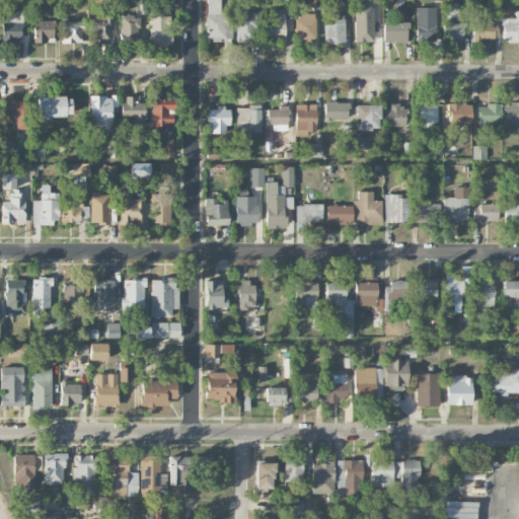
[(205,0),(206,41),(230,41),(229,11),(221,11),(220,0),(205,0)]
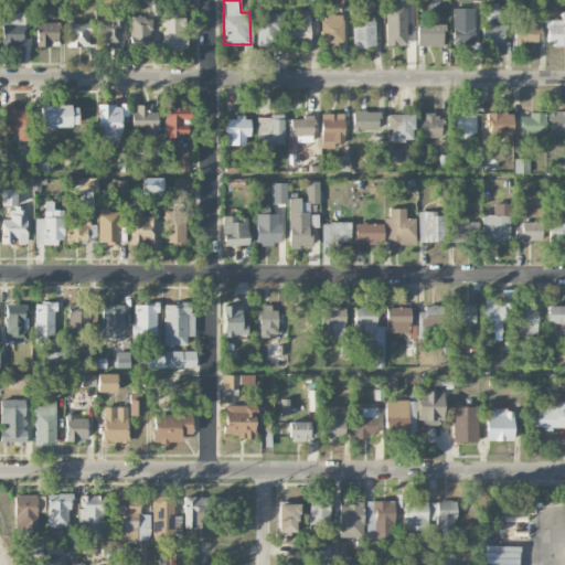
[(499,3),(482,4),(483,44),(504,44),(504,23),(499,23),(499,3)]
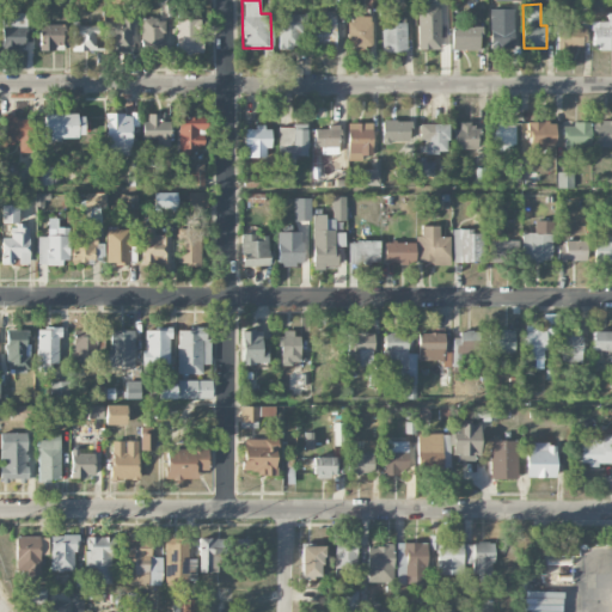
[(440,49),(440,6),(418,6),(417,49),(440,49)]
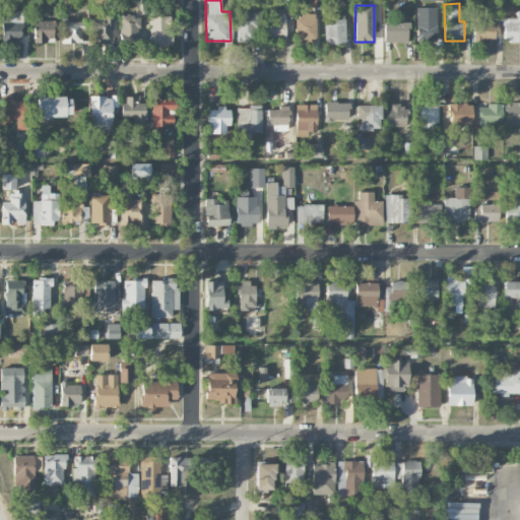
[(436,42),(437,8),(416,7),(415,41),(436,42)]
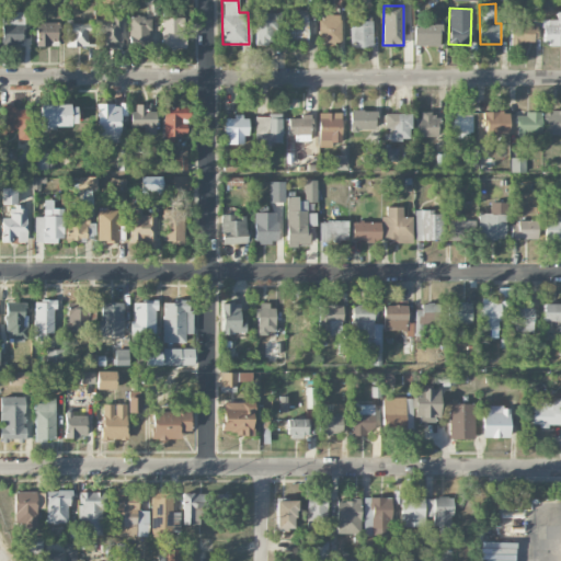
[(522,10),(511,9),(511,43),(537,44),(537,26),(522,26),(522,10)]
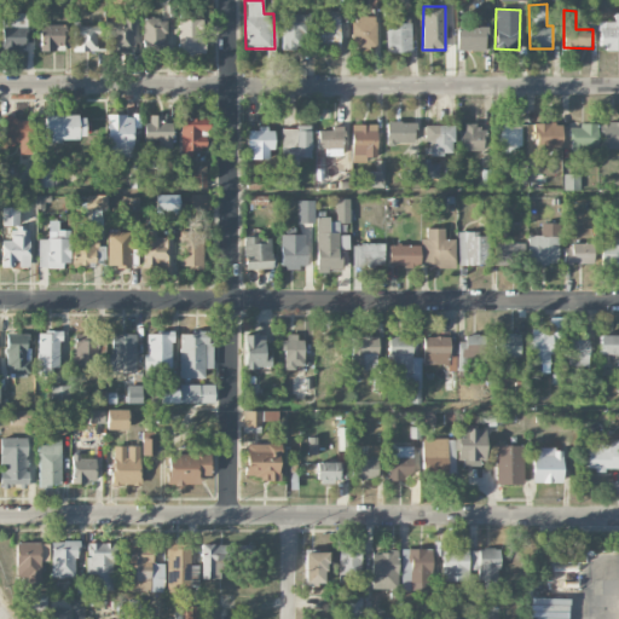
[(318,48),(339,48),(340,12),(319,11),(318,48)]
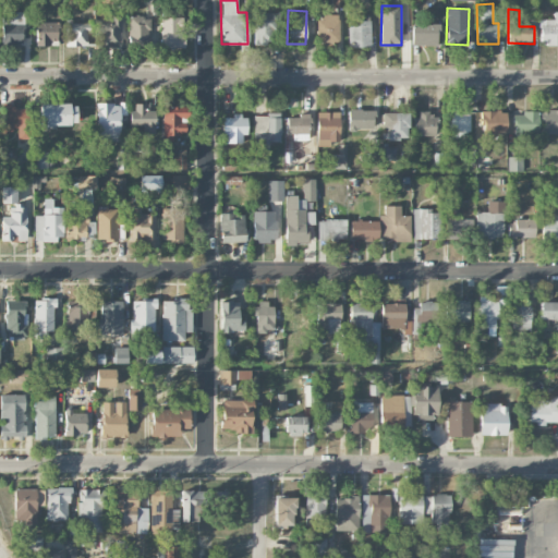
[(11,17),(1,17),(2,46),(23,45),(23,12),(11,12),(11,17)]
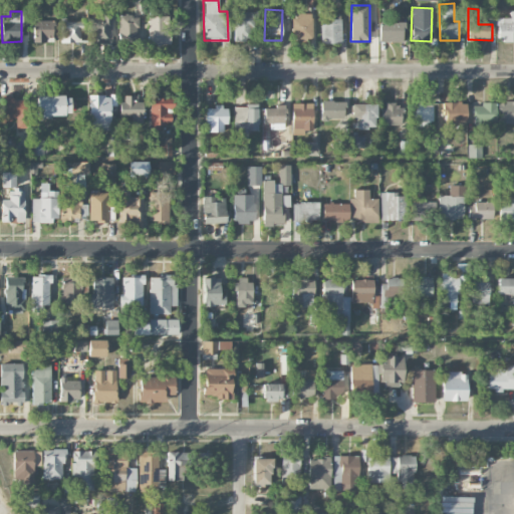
[(257,11),(235,11),(234,42),(250,42),(251,21),(256,21),(257,11)]
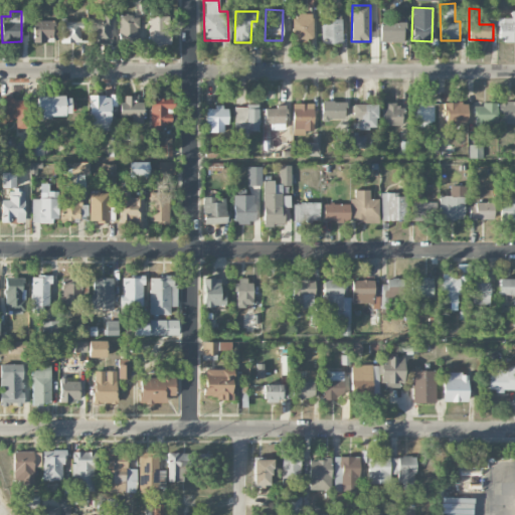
[(514,40),(514,11),(511,12),(511,18),(499,18),(499,41),(514,40)]
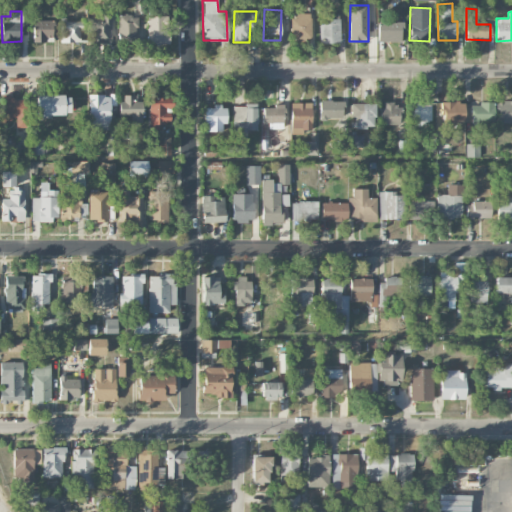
[(89,41),(111,41),(112,13),(90,12),(89,41)]
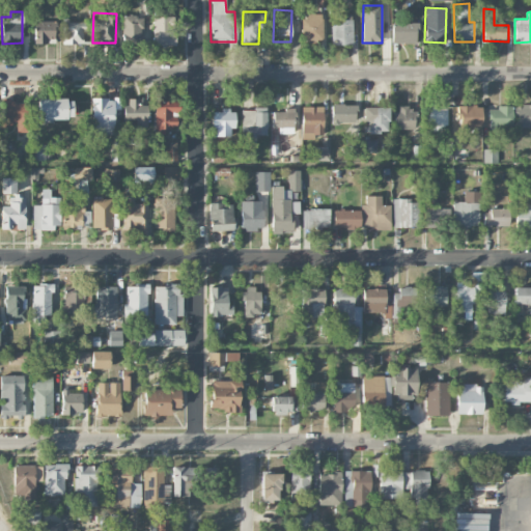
[(303,39),(323,39),(323,15),(302,15),(303,39)]
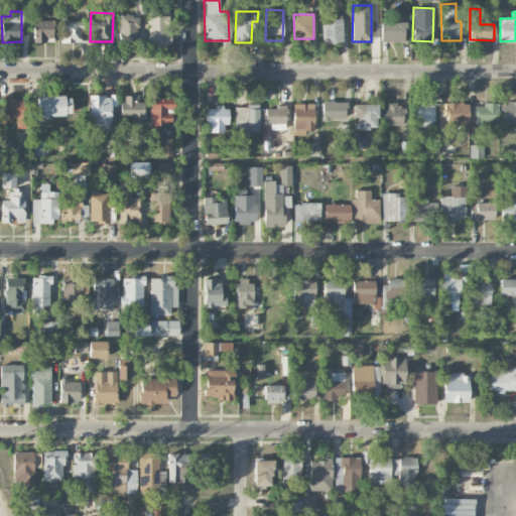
[(321,15),(323,44),(343,44),(343,15),(321,15)]
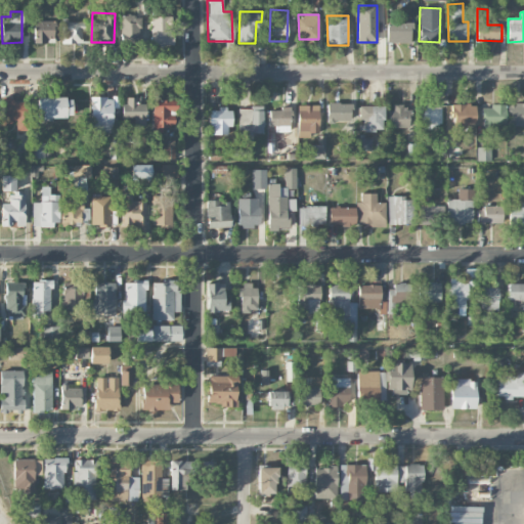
[(120,38),(140,39),(141,16),(121,16),(120,38)]
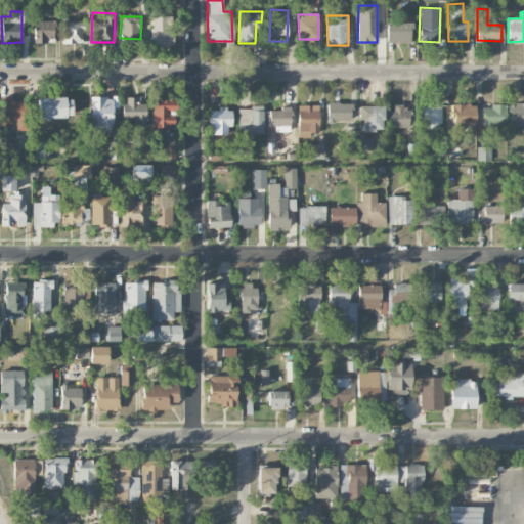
[(172,45),(173,17),(150,16),(150,45),(172,45)]
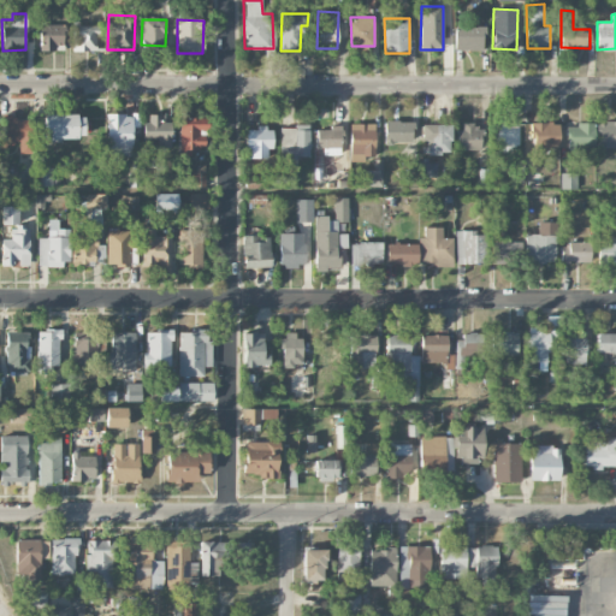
[(40,51),(63,51),(63,25),(41,25),(40,51)]
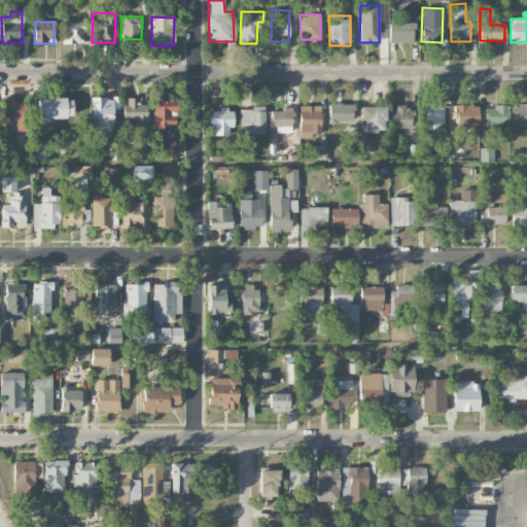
[(64,44),(83,44),(83,22),(63,23),(64,44)]
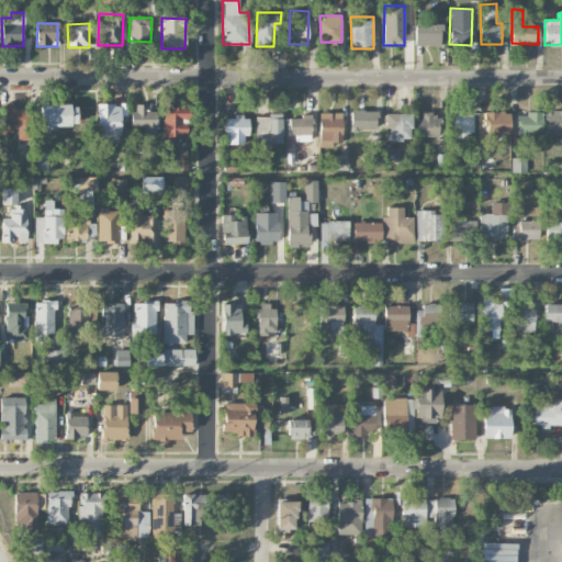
[(415,46),(441,47),(441,24),(415,24),(415,46)]
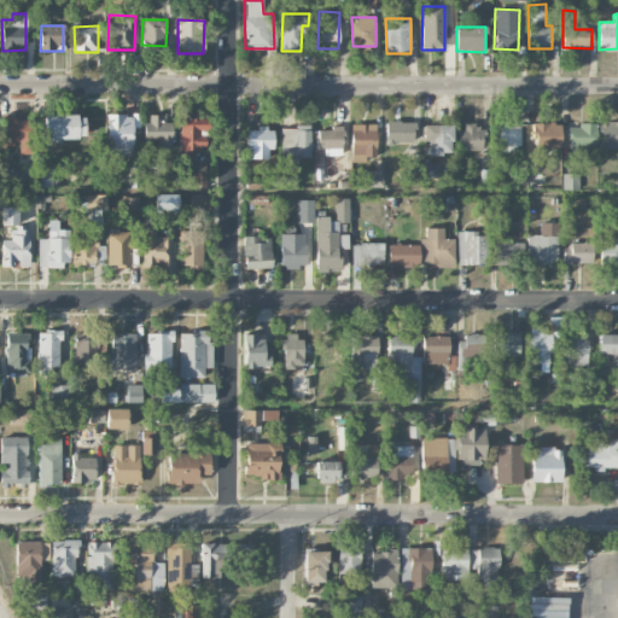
[(132,115),(106,116),(106,159),(133,159),(132,115)]
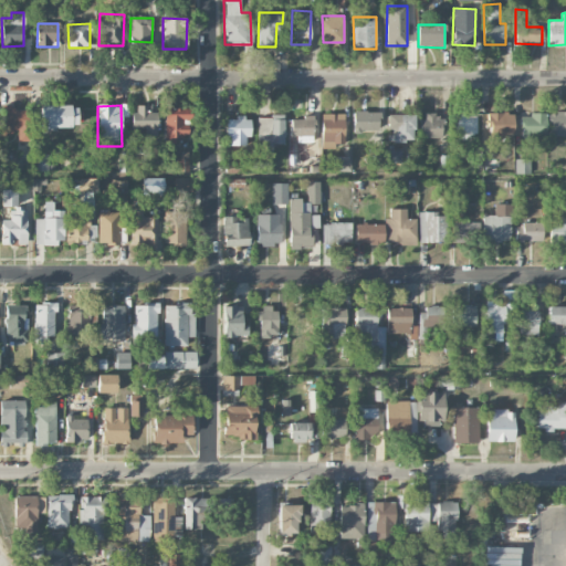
[(146,129),(145,136),(156,136),(157,106),(134,105),(133,128),(146,129)]
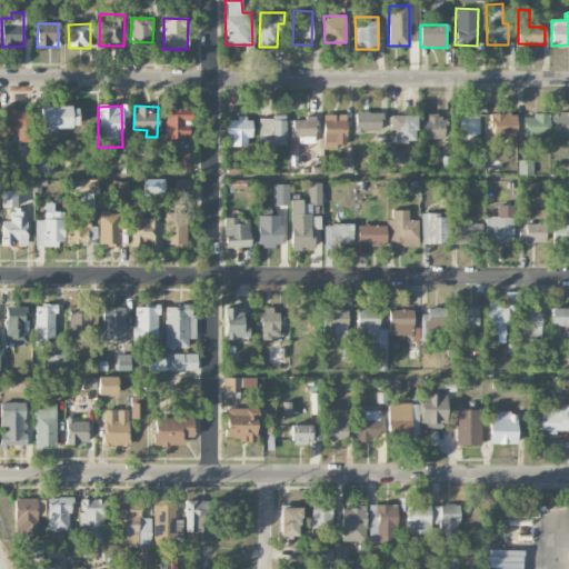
[(77,107),(41,107),(41,129),(77,128),(77,107)]
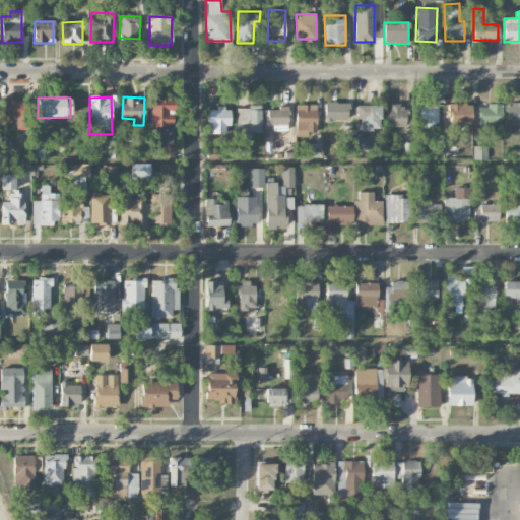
[(15,130),(27,130),(26,99),(1,100),(2,125),(15,124),(15,130)]
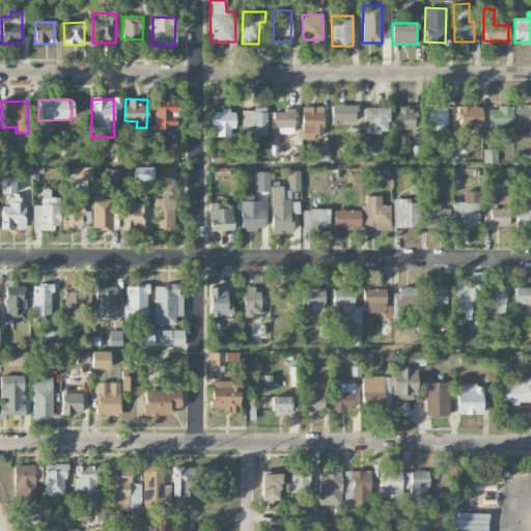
[(156,103),(154,135),(165,136),(165,129),(174,130),(175,113),(178,113),(178,103),(156,103)]
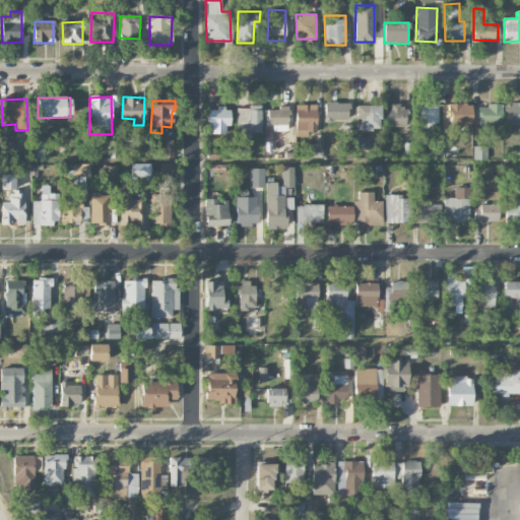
[(324,122),(348,121),(348,103),(324,104),(324,122)]
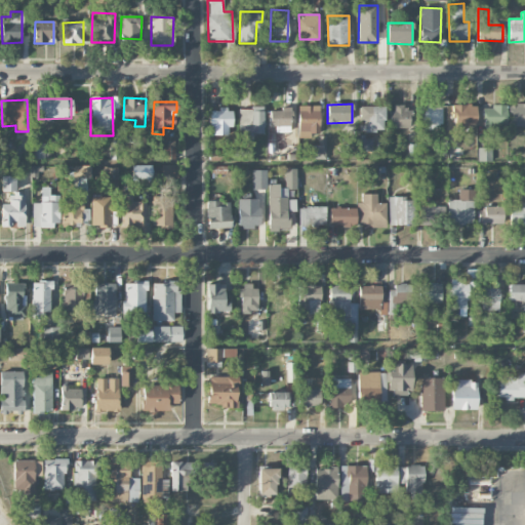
[(452,106),(453,127),(477,126),(476,105),(452,106)]
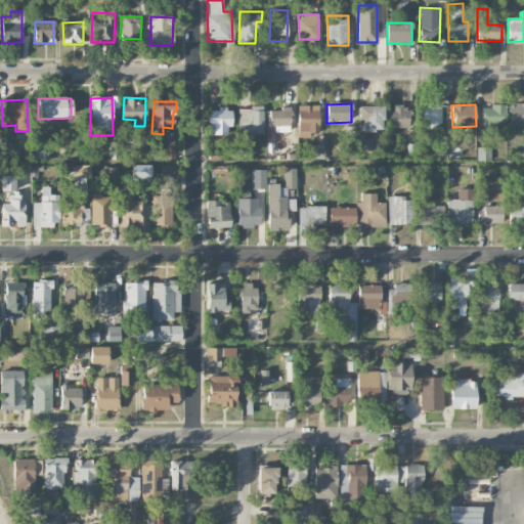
[(523,126),(523,104),(509,104),(508,126),(523,126)]
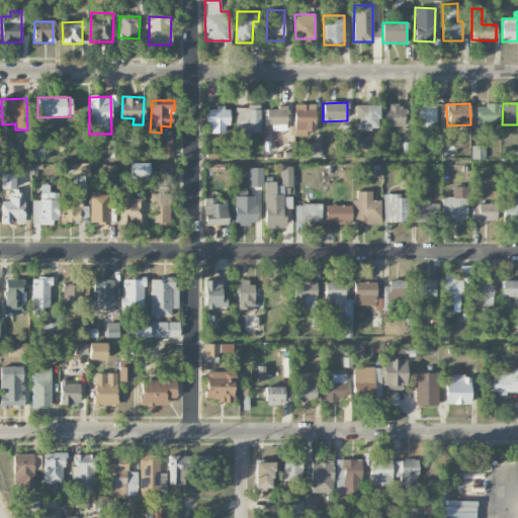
[(315,104),(293,104),(294,136),(316,135),(315,104)]
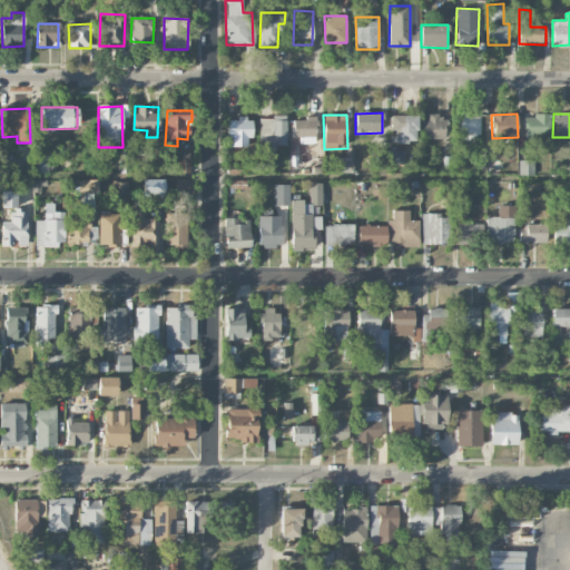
[(415,115),(389,116),(390,130),(392,130),(392,144),(416,143),(415,115)]
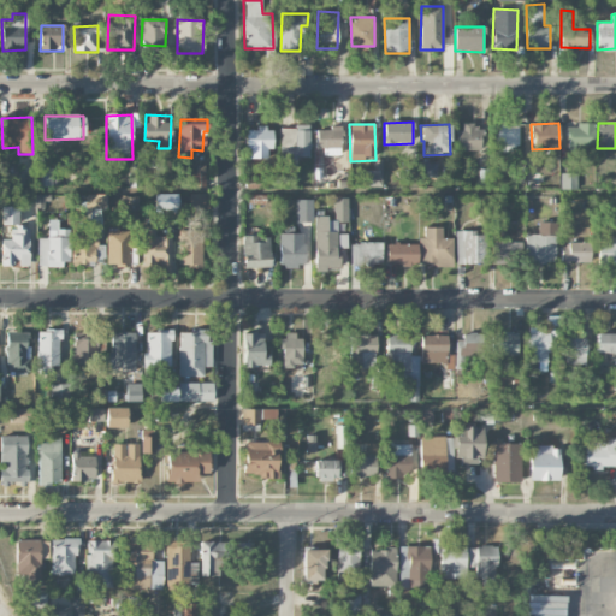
[(593,124),(567,125),(567,148),(594,148),(593,124)]
